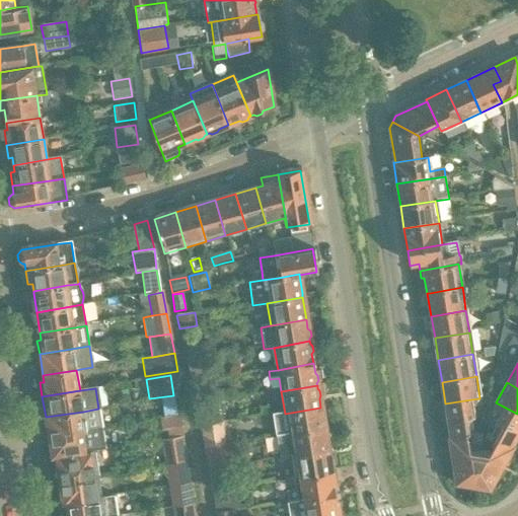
[(487,407),(488,396),(479,398),(482,407),(487,407)]
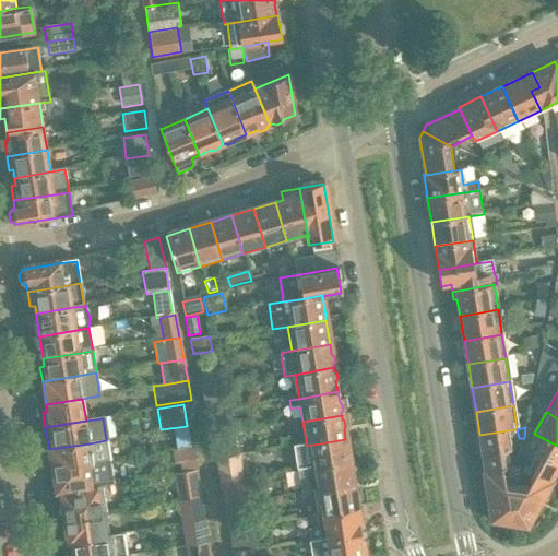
[(508,430),(479,435),(486,470),(486,475),(503,473),(503,472),(502,468),(506,466),(503,456),(506,456),(505,451),(511,450),(509,440),(519,438),(517,429),(508,430)]
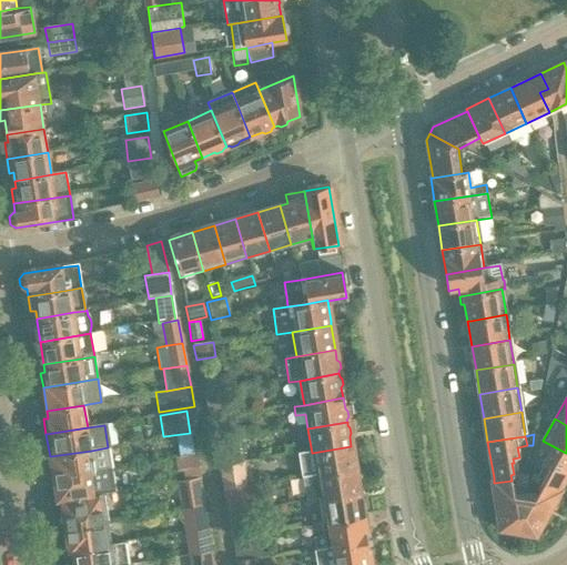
[(543,441),(535,436),(533,447),(538,450),(543,441)]
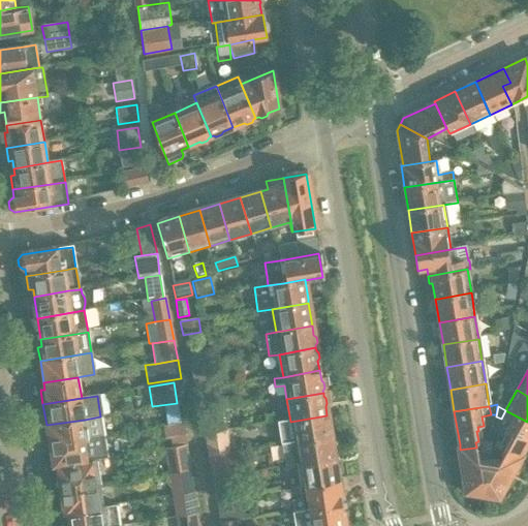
[(224,432),(220,410),(199,414),(205,436),(224,432)]
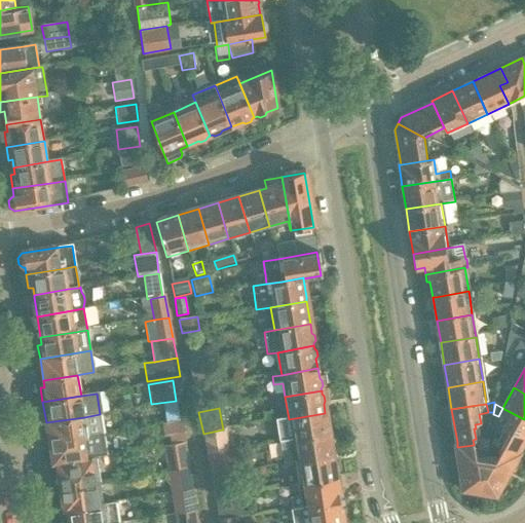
[(524,419),(502,408),(498,416),(505,421),(501,428),(507,433),(505,436),(507,437),(501,446),(503,447),(518,455),(518,454),(524,441),(524,419)]
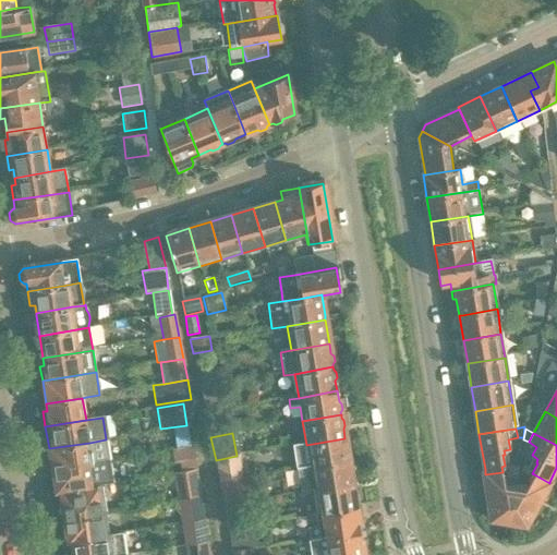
[(306,445),(293,447),(297,471),(349,461),(344,438),(306,445)]
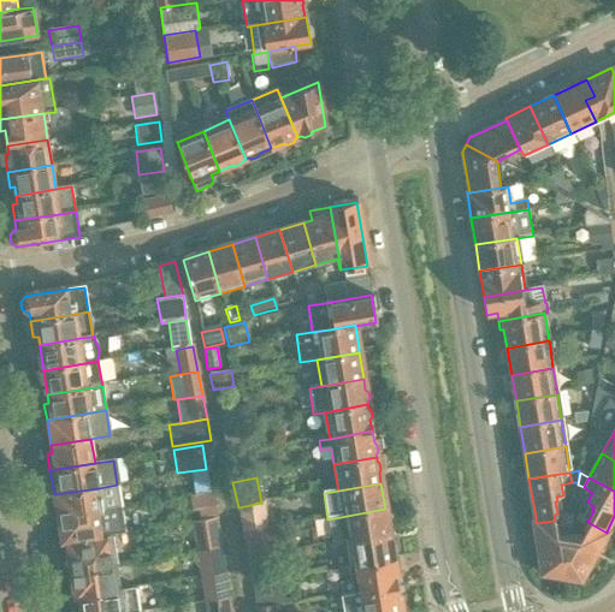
[(54,494),(53,494),(57,520),(102,512),(120,510),(117,485),(99,488),(54,494)]
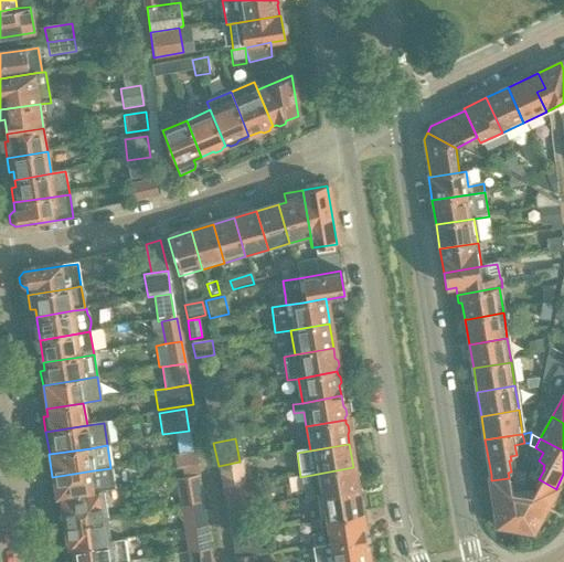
[(195,453),(173,456),(176,469),(182,468),(183,478),(200,476),(195,453)]
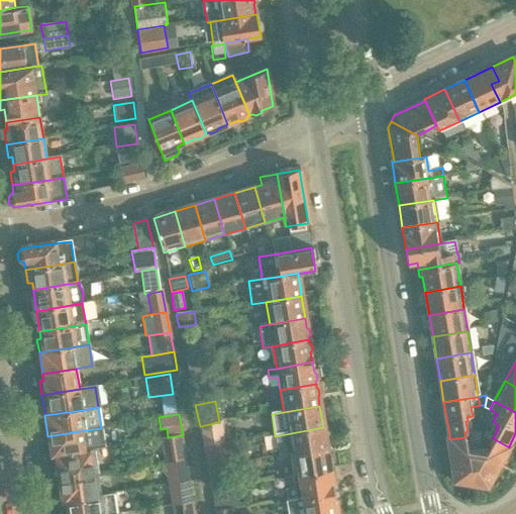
[(224,445),(220,424),(200,427),(203,448),(224,445)]
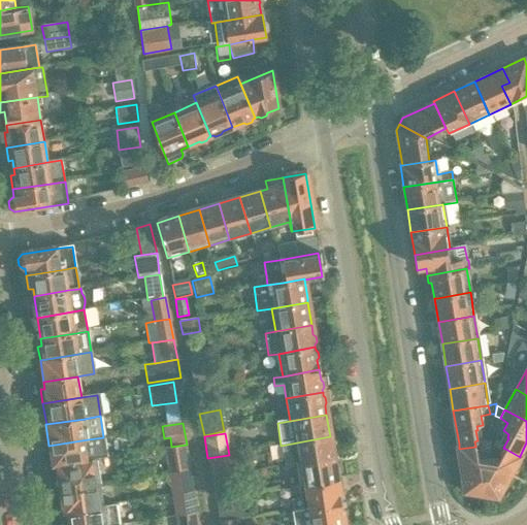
[(330,436),(281,446),(285,467),(297,465),(333,459),(330,436)]
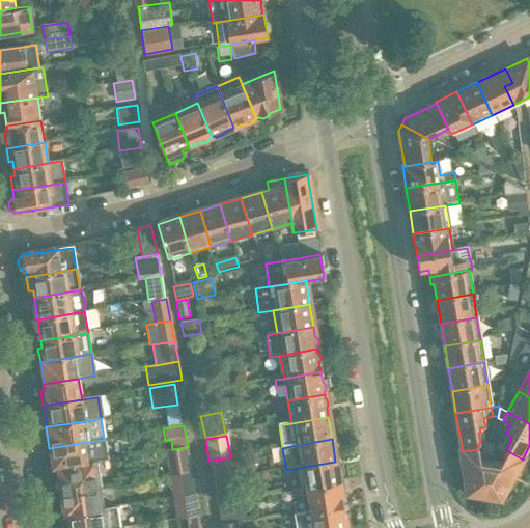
[(88,442),(49,448),(52,470),(56,470),(92,464),(96,464),(108,462),(104,440),(88,442)]
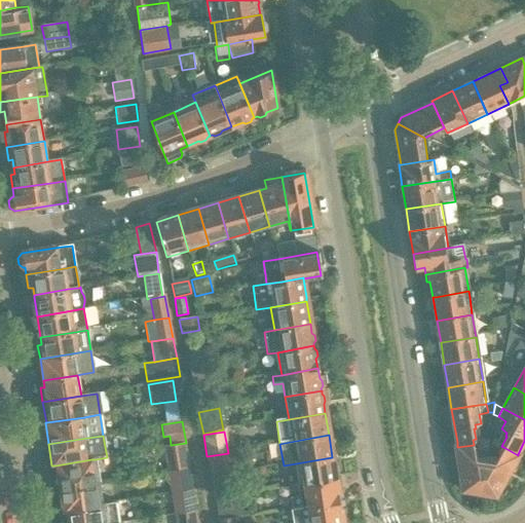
[(171,445),(163,446),(167,471),(189,468),(186,443),(171,445)]
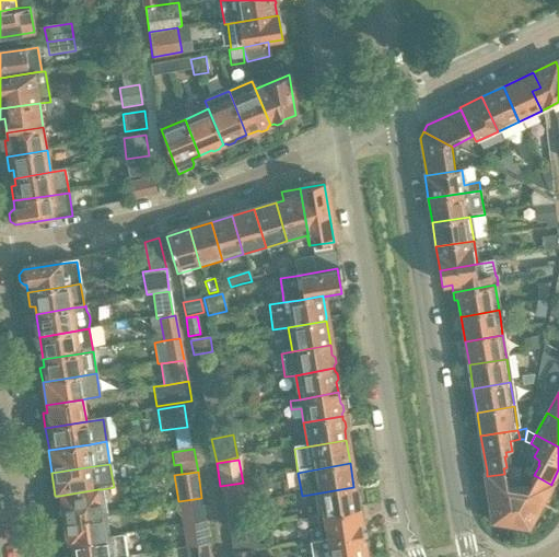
[(487,476),(486,476),(493,524),(510,526),(516,490),(510,489),(508,472),(504,473),(504,474),(487,476)]
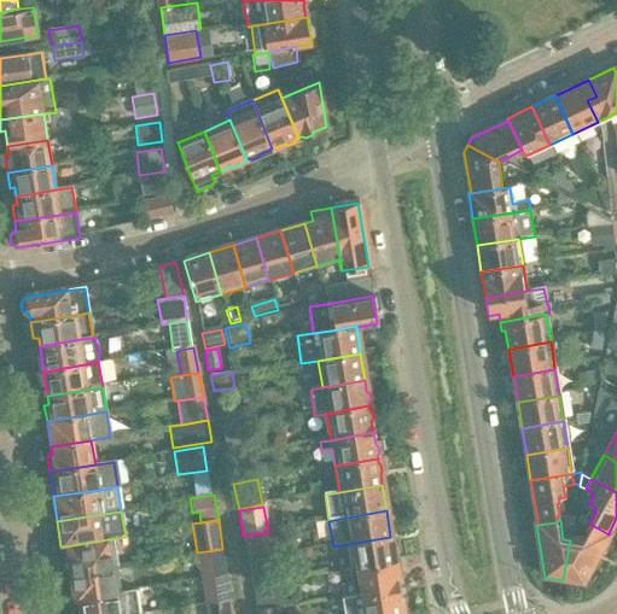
[(570,541),(563,580),(583,584),(611,534),(609,533),(609,534),(592,525),(585,537),(585,542),(570,541)]
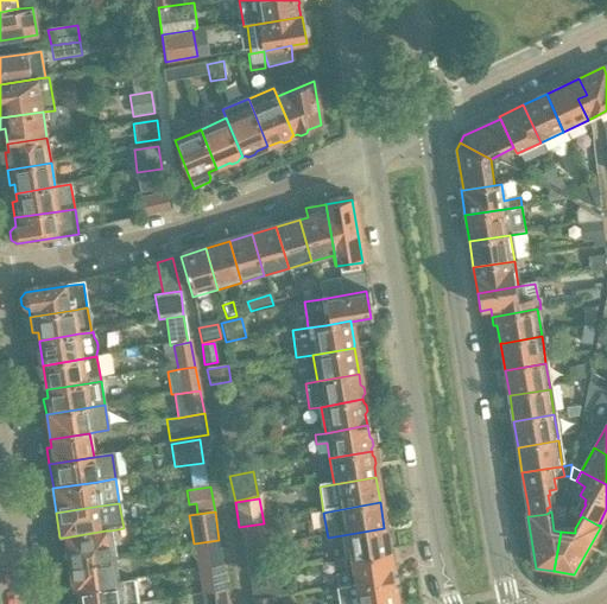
[(239,527),(242,552),(261,550),(274,547),(271,522),(264,523),(239,527)]
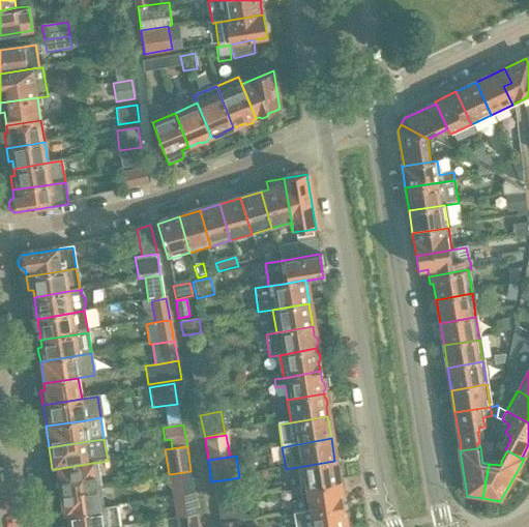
[(334,461),(298,467),(301,490),(339,484),(338,480),(340,478),(339,472),(336,470),(334,461)]
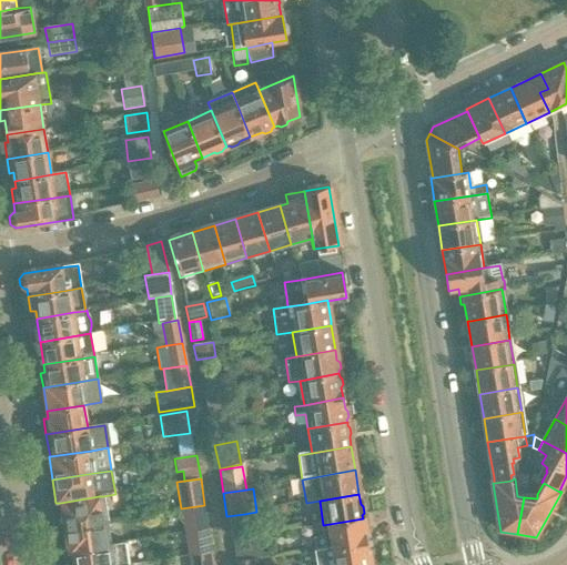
[(61,515),(58,520),(59,525),(63,527),(64,530),(108,523),(103,496),(99,496),(60,503),(62,515),(61,515)]
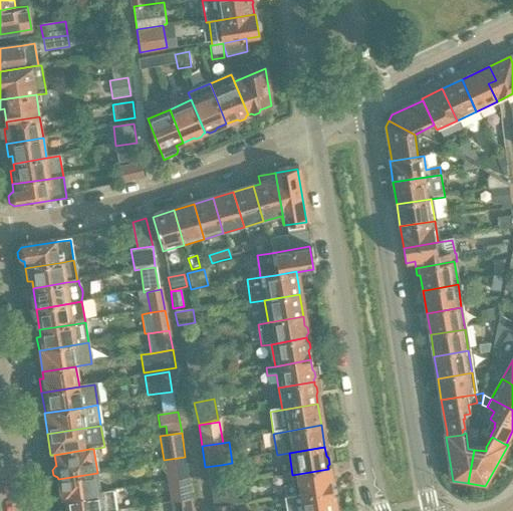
[(165,463),(169,484),(188,481),(185,460),(184,460),(167,463),(165,463)]
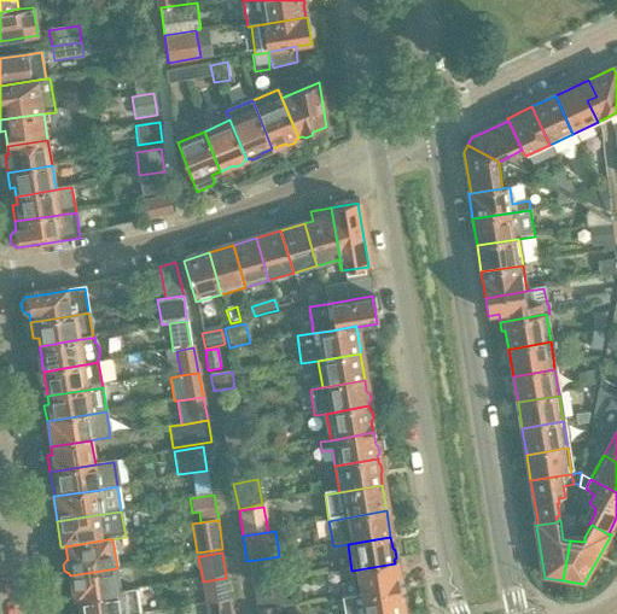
[(269,584),(266,559),(246,561),(251,586),(269,584)]
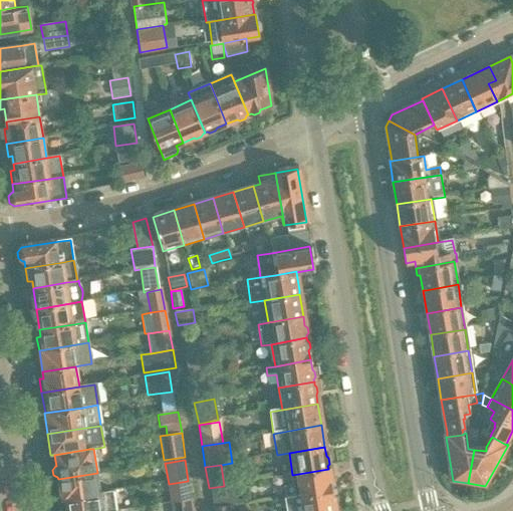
[(283,488),(282,488),(284,499),(331,490),(330,481),(332,479),(331,473),(328,471),(328,469),(292,475),(294,486),(283,488)]
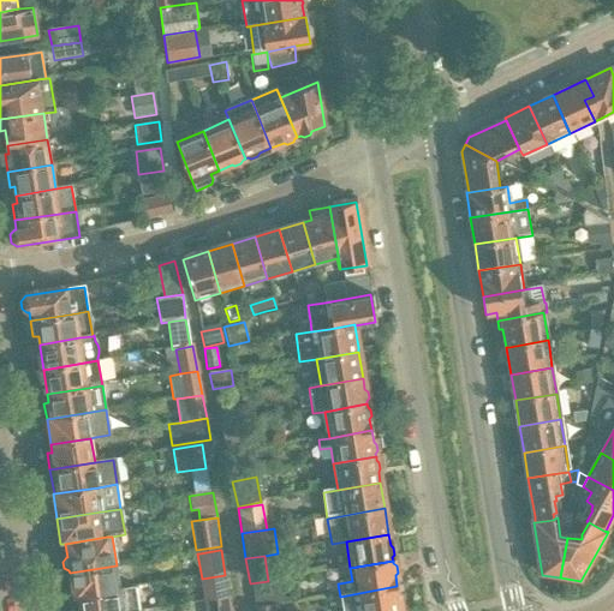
[(117,565),(70,573),(73,598),(78,597),(120,591),(117,565)]
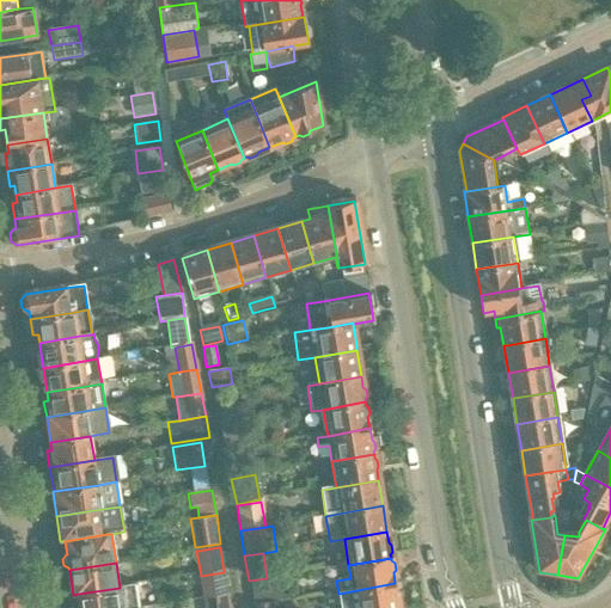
[(228,597),(224,572),(201,576),(205,601),(228,597)]
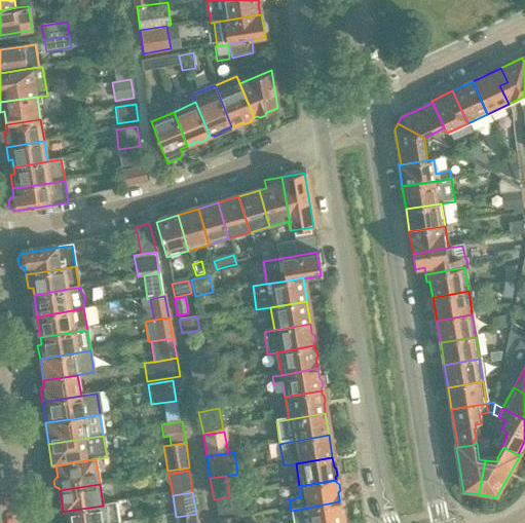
[(237,501),(216,503),(219,521),(239,518),(237,501)]
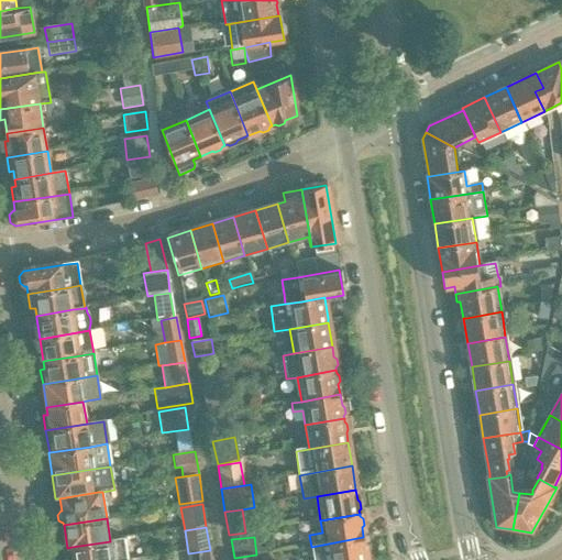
[(363,537),(311,547),(313,559),(366,559),(366,558),(368,556),(367,549),(365,547),(363,537)]
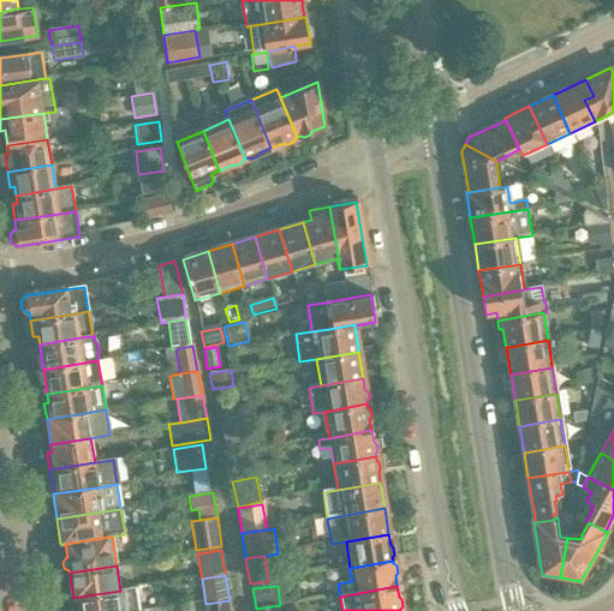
[(120,591),(78,597),(81,610),(138,610),(135,588),(120,591)]
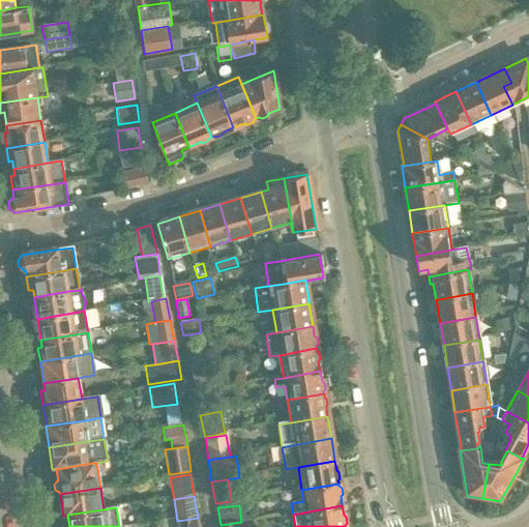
[(199,526),(198,518),(177,521),(178,526),(199,526)]
